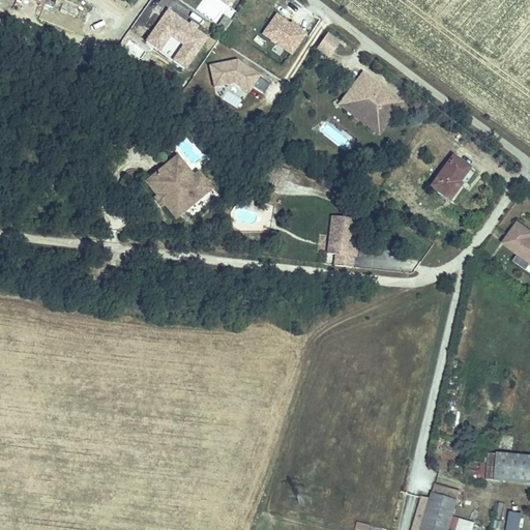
[(29,0),(53,9),(56,0),(29,0)]
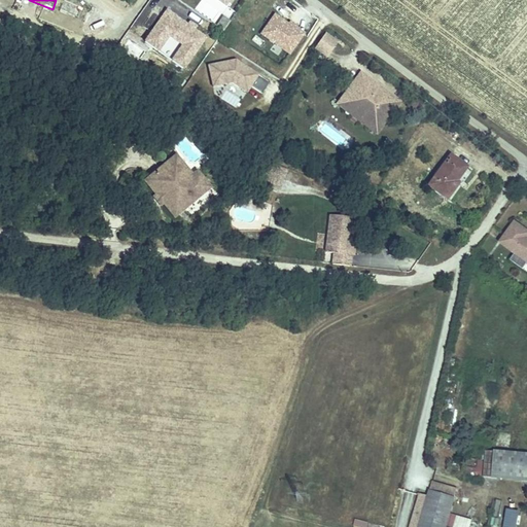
[(143,42),(185,69),(208,35),(166,7),(143,42)]
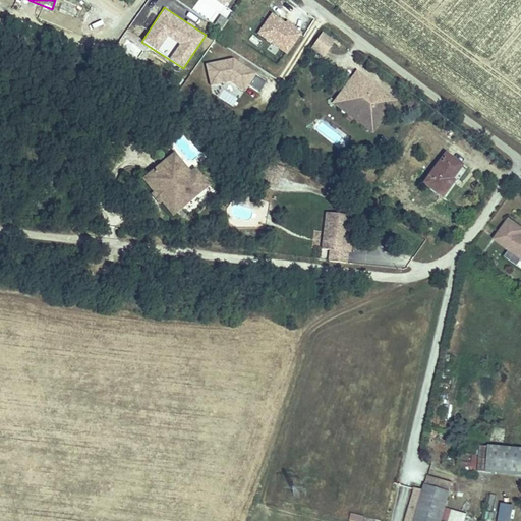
[(272,11),(256,35),(287,55),(302,32),(272,11)]
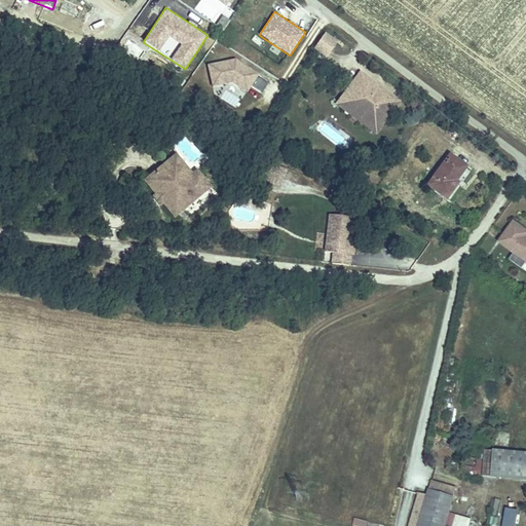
[(323,31),(312,49),(327,58),(338,40),(323,31)]
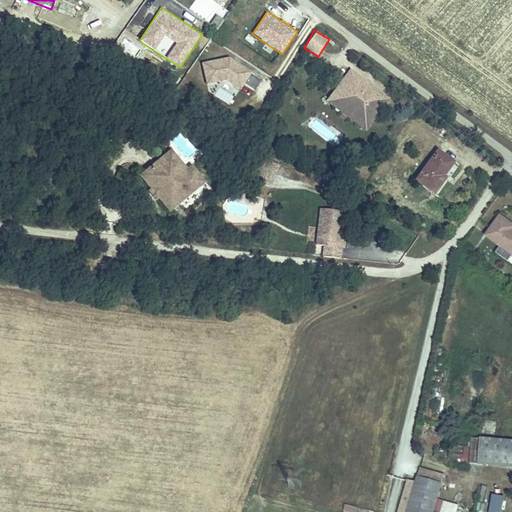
[(203,63),(206,86),(247,82),(245,60),(203,63)]
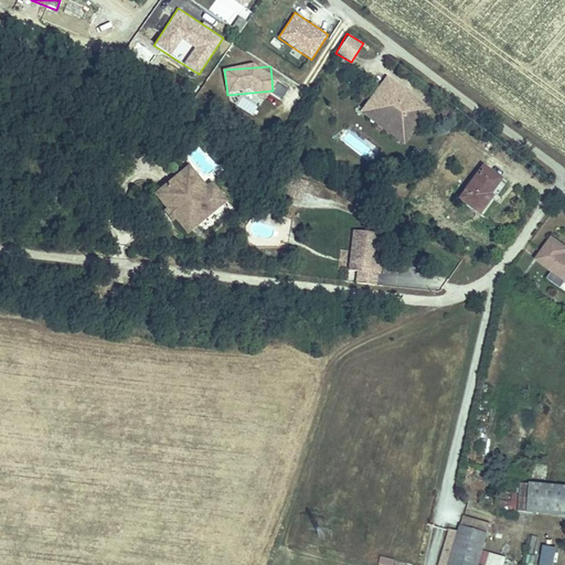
[(385,72),(353,113),(404,152),(436,112),(385,72)]
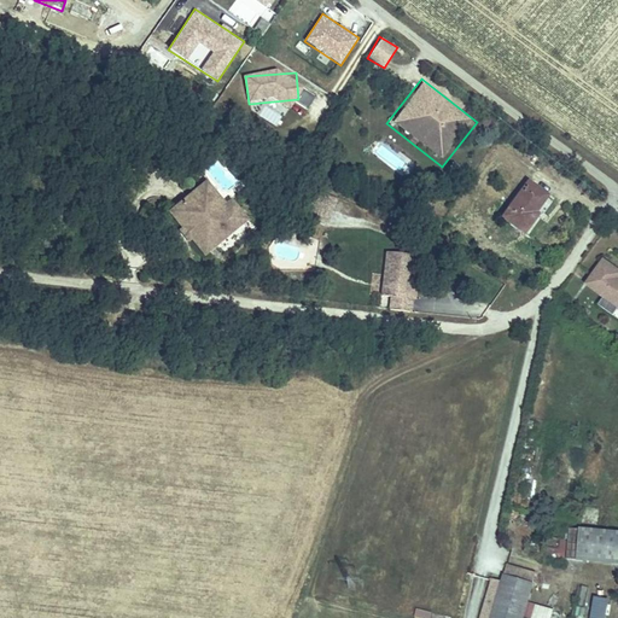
[(304,88),(296,103),(308,110),(316,94),(304,88)]
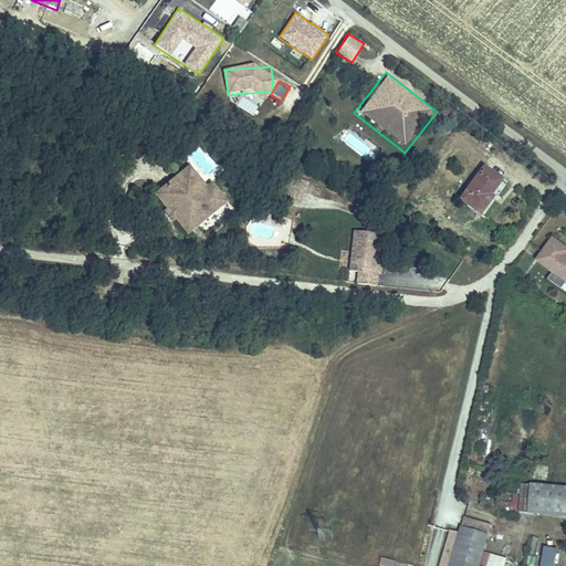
[(188,170),(180,177),(189,187),(194,186),(199,194),(202,194),(206,191),(188,170)]
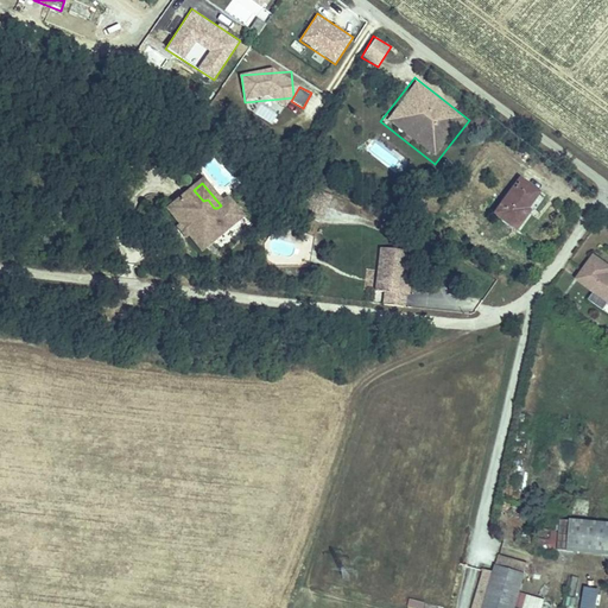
[(519,184),(493,221),(513,235),(526,217),(524,216),(537,197),(519,184)]
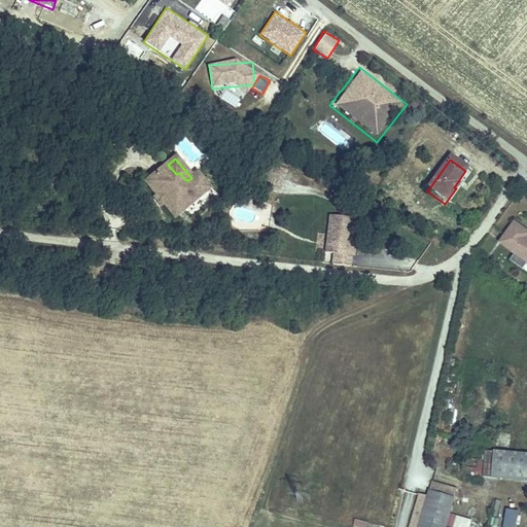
[(168,165),(148,180),(177,216),(209,190),(196,174),(191,178),(188,180),(185,180),(180,173),(176,174),(168,165)]
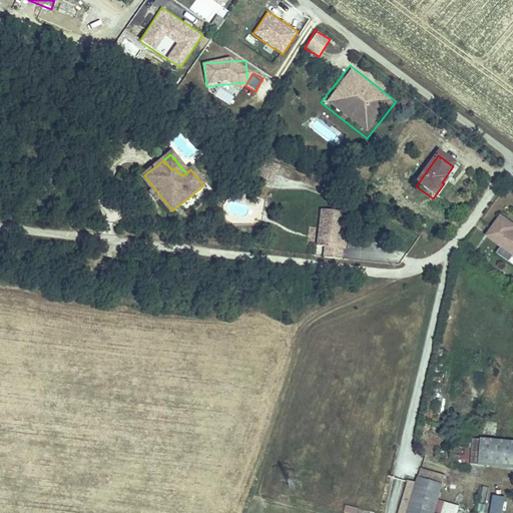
[(168,213),(172,210),(144,175),(140,179),(151,192),(148,195),(154,202),(157,200),(168,213)]
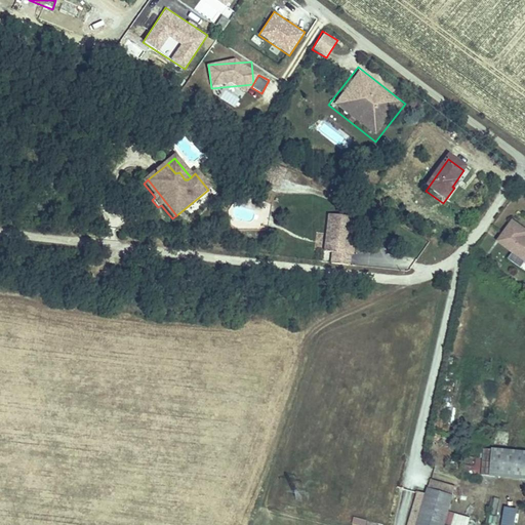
[(353,218),(330,215),(325,252),(333,253),(332,265),(349,267),(350,255),(348,255),(353,218)]
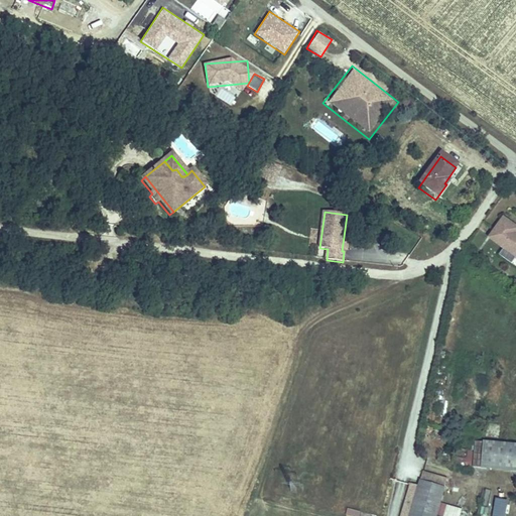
[(494,241),(491,246),(515,262),(515,240),(515,238),(515,232),(505,225),(494,241)]
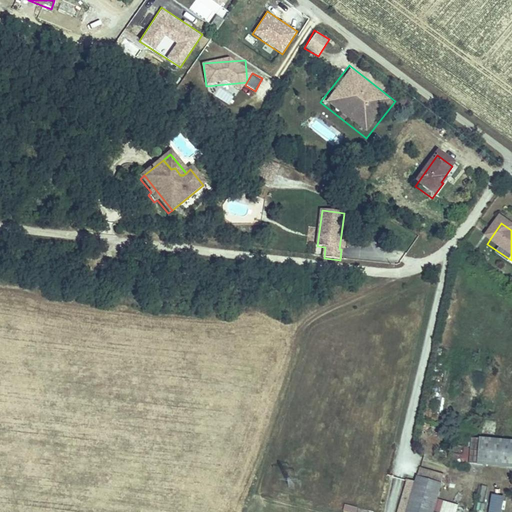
[(511,444),(470,440),(467,465),(511,469),(511,444)]
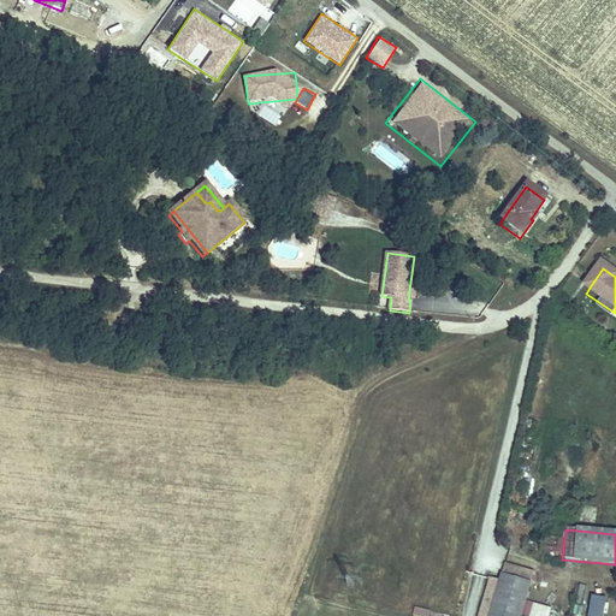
[(510,545),(511,537),(498,535),(498,545),(510,545)]
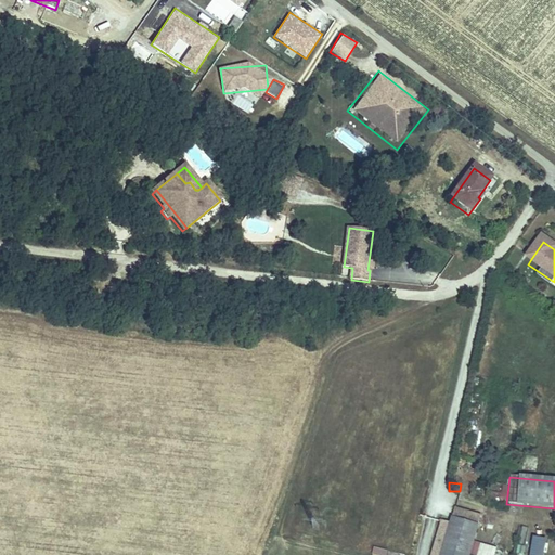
[(467,554),(476,528),(450,519),(438,554),(467,554)]
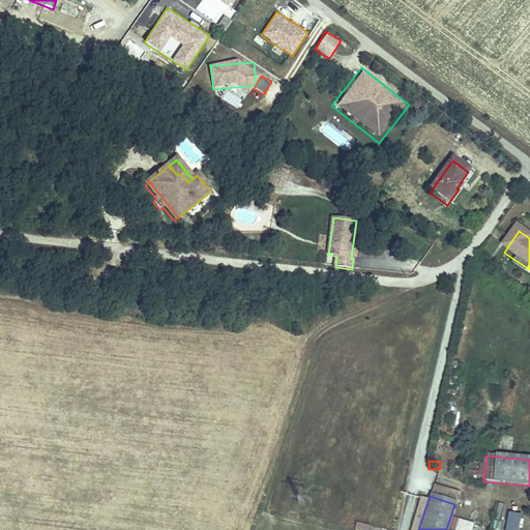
[(494,519),(501,520),(505,503),(498,502),(494,519)]
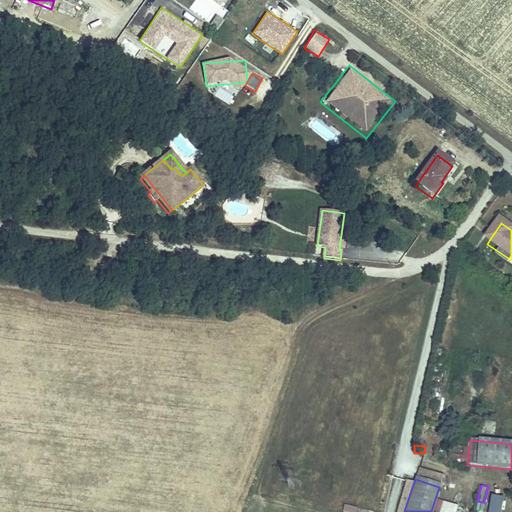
[(488,511),(502,511),(503,496),(490,495),(488,511)]
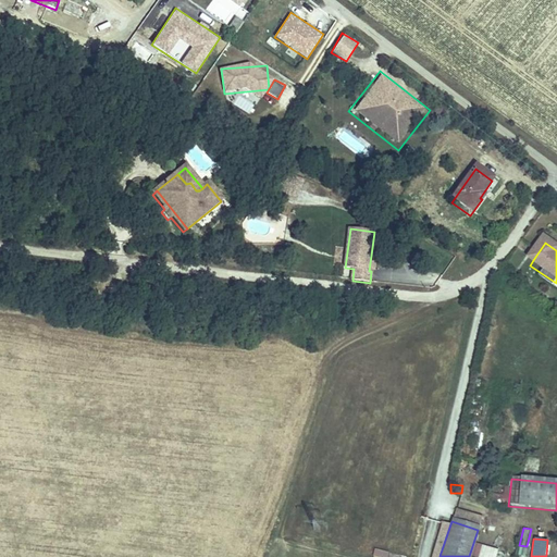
[(378,556),(387,556),(390,552),(375,547),(373,556),(378,556)]
